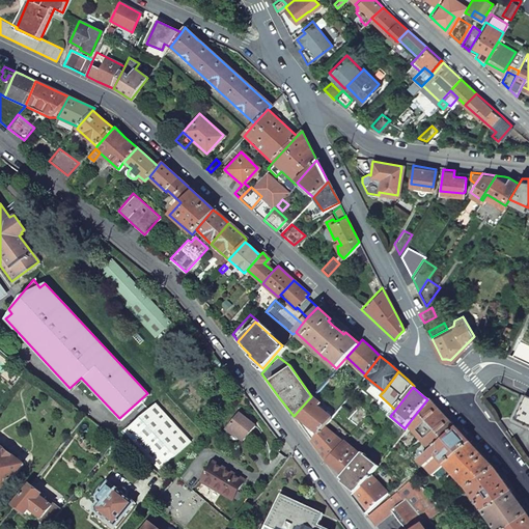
[(318,402),(311,396),(294,416),(297,420),(311,440),(324,424),(330,416),(316,406),(318,402)]
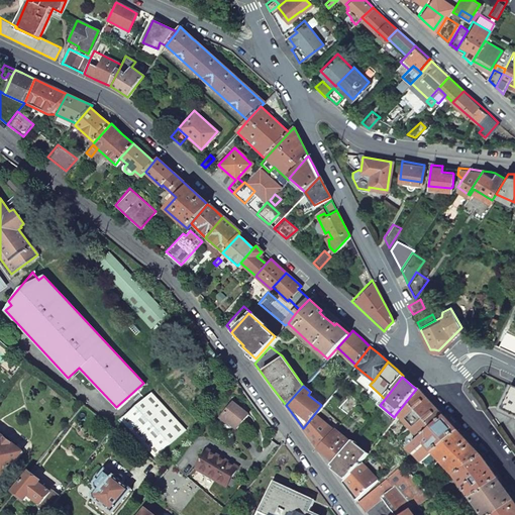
[(514,387),(512,386),(501,408),(514,413),(514,387)]
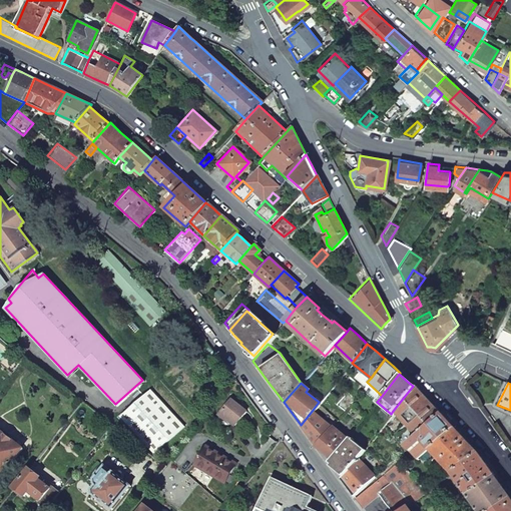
[(429,400),(414,385),(413,386),(393,411),(415,435),(440,411),(429,400)]
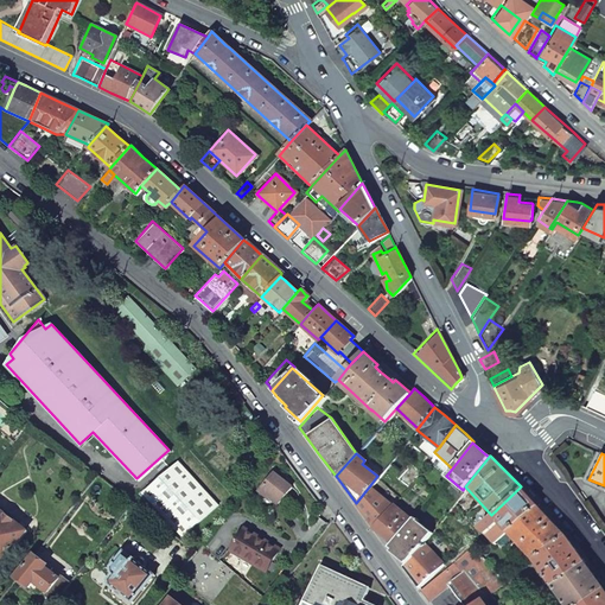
[(178,460),(142,492),(144,492),(180,534),(215,502),(178,460)]
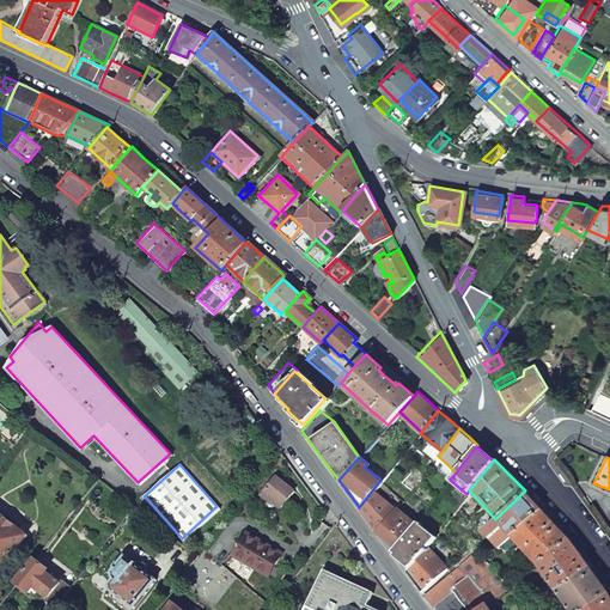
[(270,499),(279,506),(292,489),(274,475),(262,490),(270,498),(270,499)]
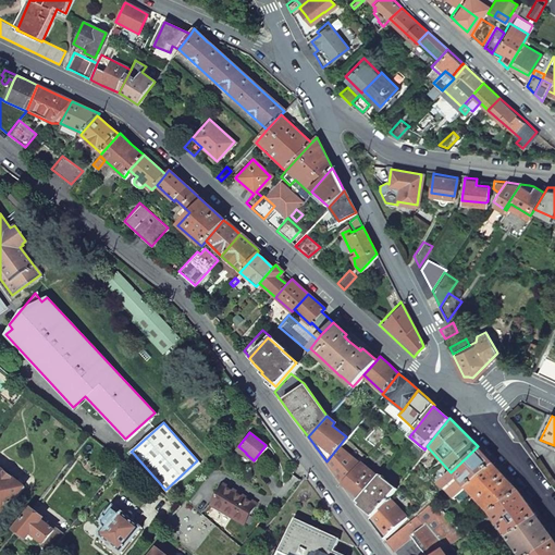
[(359,463),(340,445),(327,461),(340,480),(343,483),(359,463)]
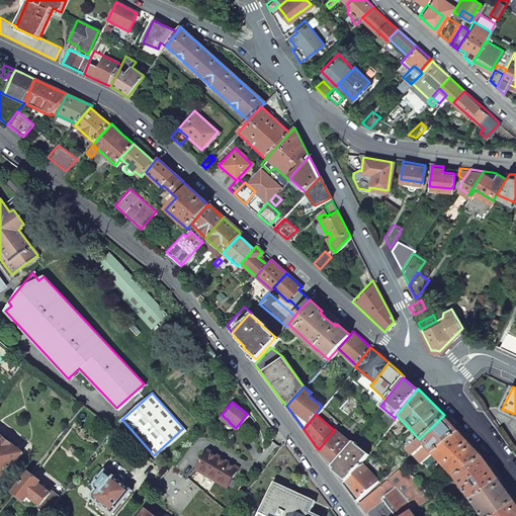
[(447,419),(444,415),(419,439),(410,449),(414,454),(424,444),(430,452),(431,453),(456,430),(447,419)]
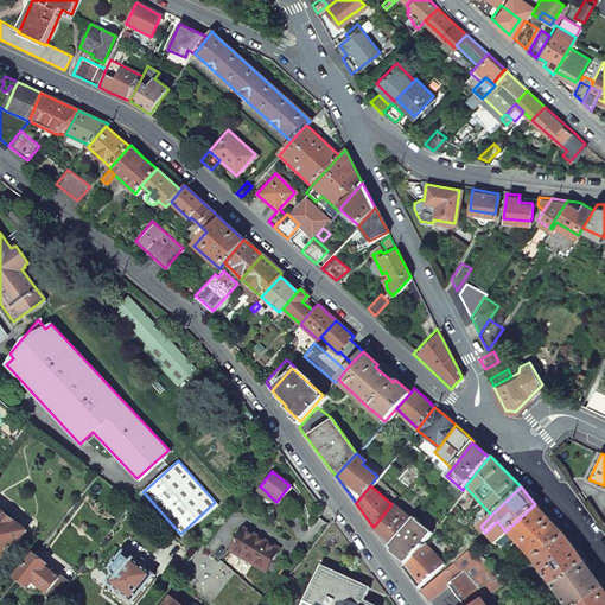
[(135,504),(131,501),(114,522),(119,526),(135,504)]
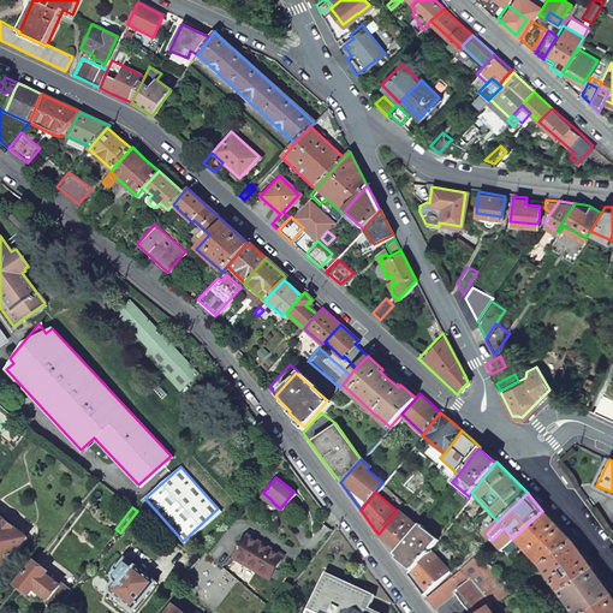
[(417,525),(398,511),(397,511),(379,534),(384,539),(398,549),(417,525)]
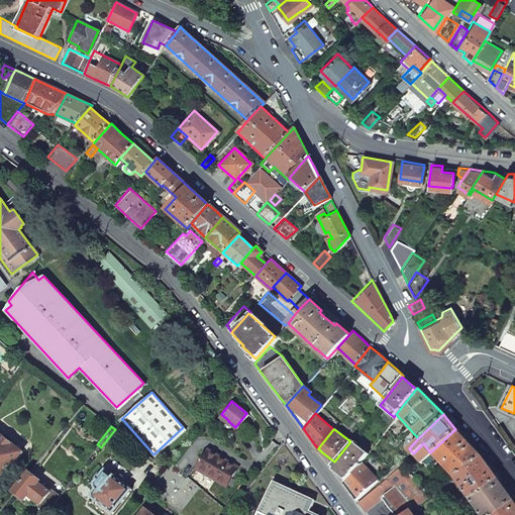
[(467,440),(455,429),(430,452),(435,458),(451,476),(480,454),(467,440)]
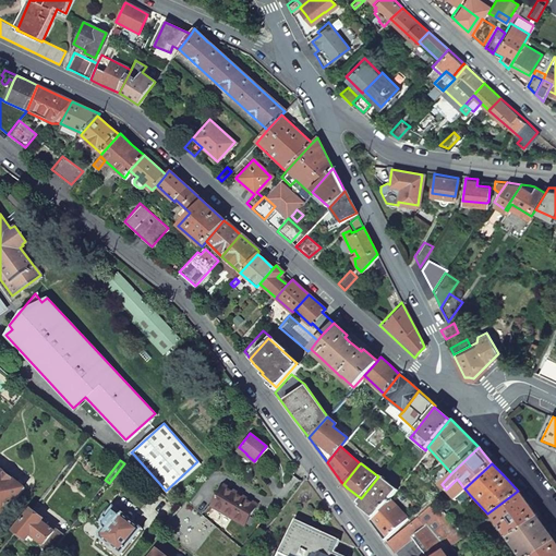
[(23,485),(0,468),(0,510),(2,512),(23,485)]
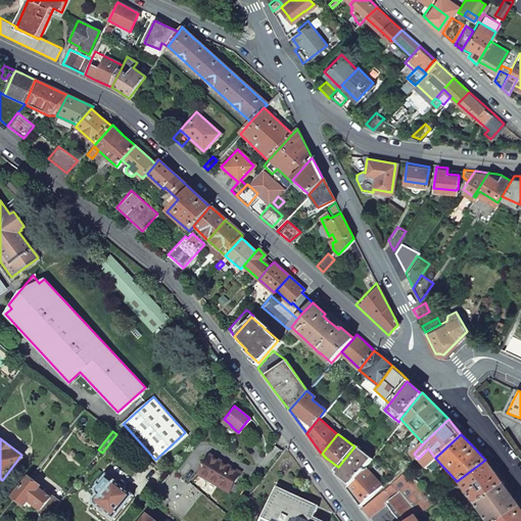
[(370,458),(356,445),(354,446),(338,467),(335,470),(337,471),(338,473),(337,475),(348,484),(364,466),(370,458)]
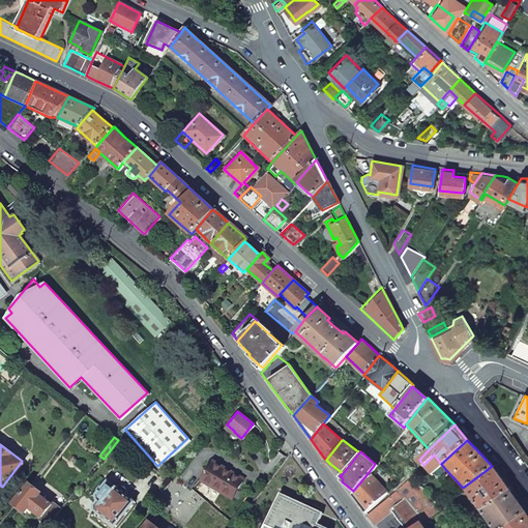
[(434,455),(423,465),(430,472),(440,463),(434,455)]
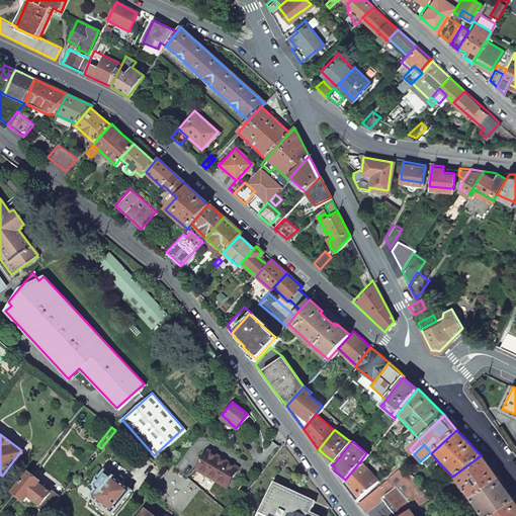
[(234,466),(203,448),(193,465),(224,484),(234,466)]
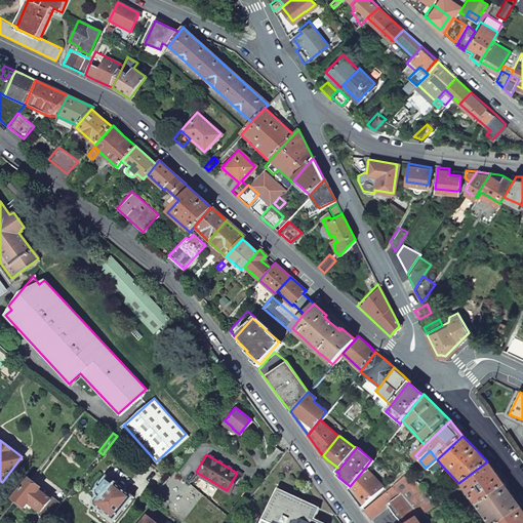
[(491,467),(487,461),(458,483),(473,500),(477,505),(504,484),(491,467)]
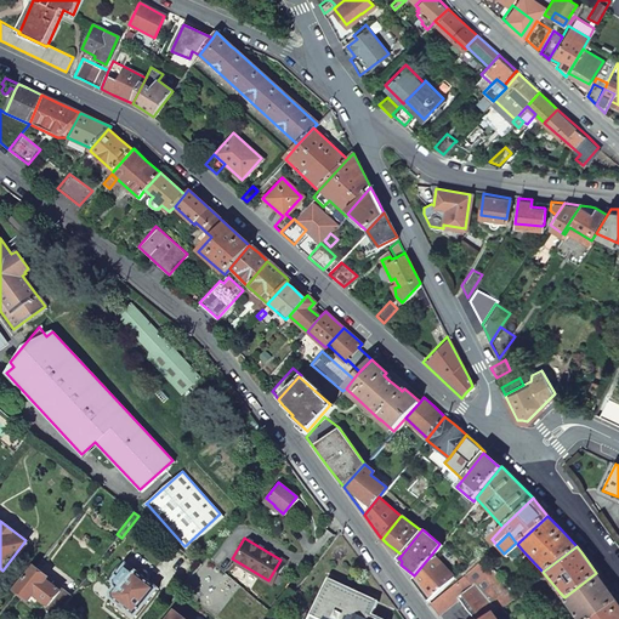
[(543,572),(523,551),(516,557),(528,572),(529,571),(535,578),(543,572)]
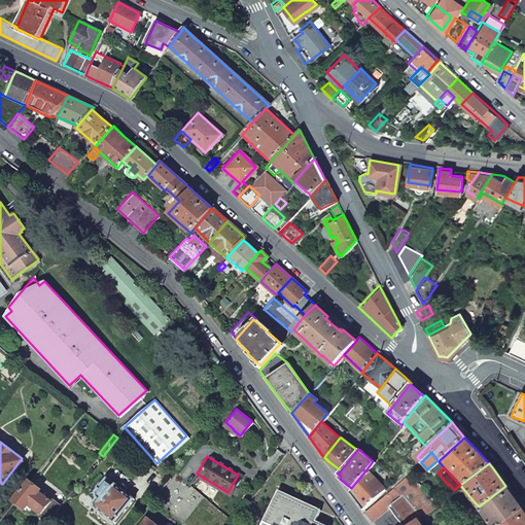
[(384,489),(366,469),(351,488),(349,491),(360,506),(362,509),(384,489)]
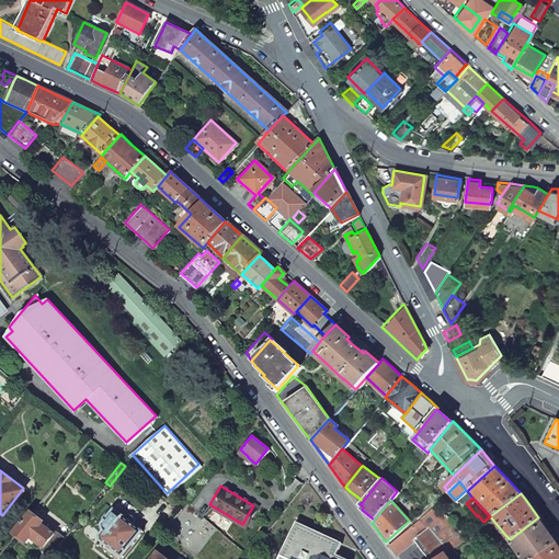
[(464,537),(436,502),(388,544),(395,554),(412,539),(426,558),(434,558),(444,552),(464,537)]
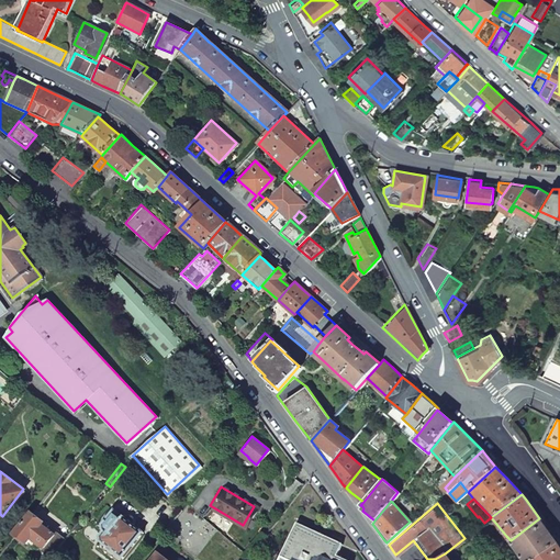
[(123,516),(114,508),(103,524),(103,528),(105,529),(101,536),(100,539),(97,545),(108,553),(115,559),(119,559),(142,530),(132,523),(134,521),(133,517),(129,514),(125,514),(123,516)]
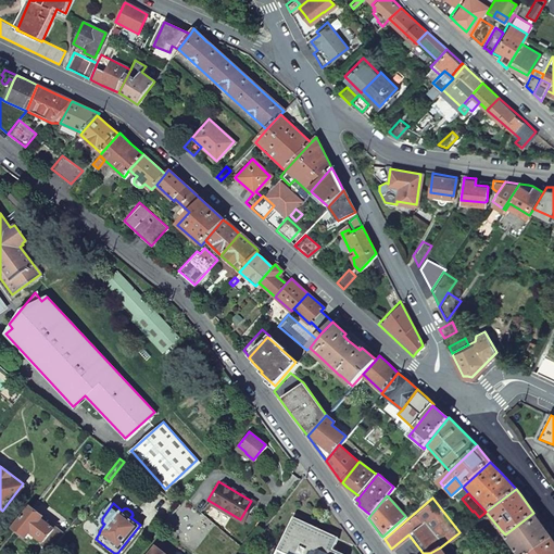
[(47,519),(30,506),(14,528),(20,532),(25,537),(29,531),(41,540),(41,542),(42,543),(41,544),(49,551),(63,531),(54,525),(52,528),(45,521),(47,519)]
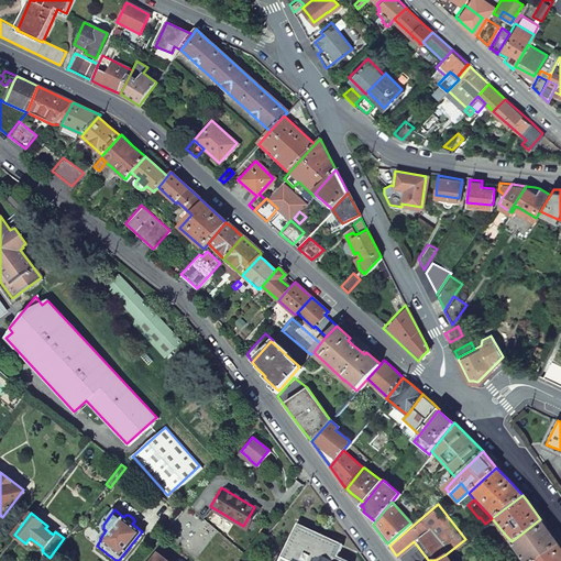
[(543,524),(540,519),(512,541),(525,559),(526,560),(534,560),(558,543),(543,524)]
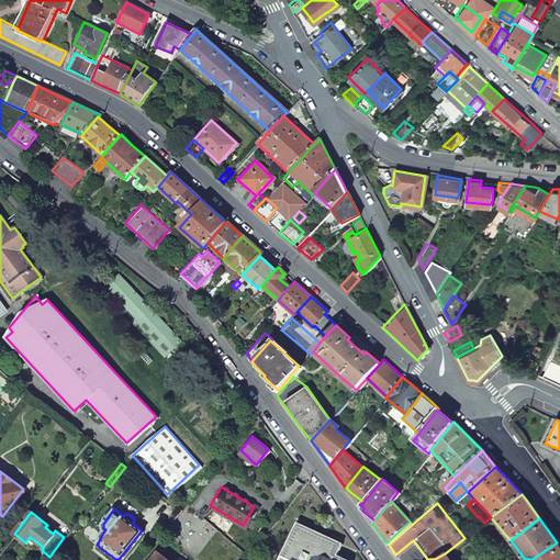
[(332,538),(295,522),(278,559),(347,559),(335,555),(326,551),(332,538)]
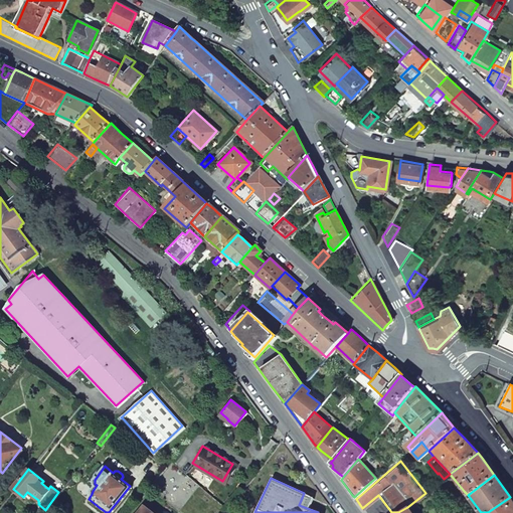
[(442,489),(437,484),(430,490),(434,495),(442,489)]
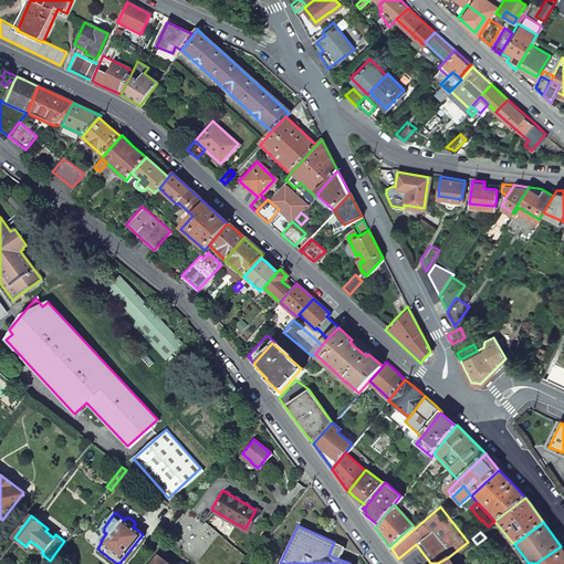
[(510,540),(491,554),(487,557),(489,563),(514,544),(510,540)]
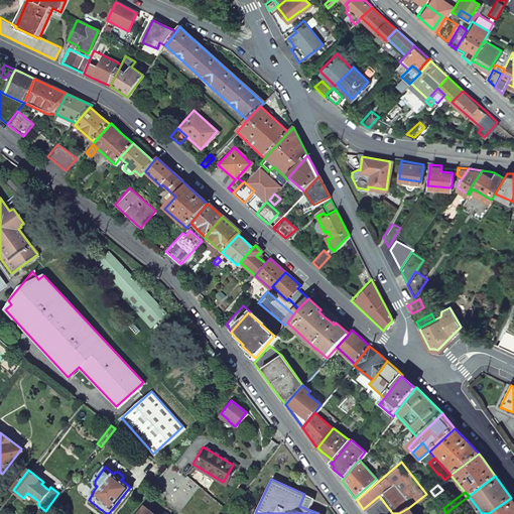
[(312,498),(304,494),(299,506),(307,509),(312,498)]
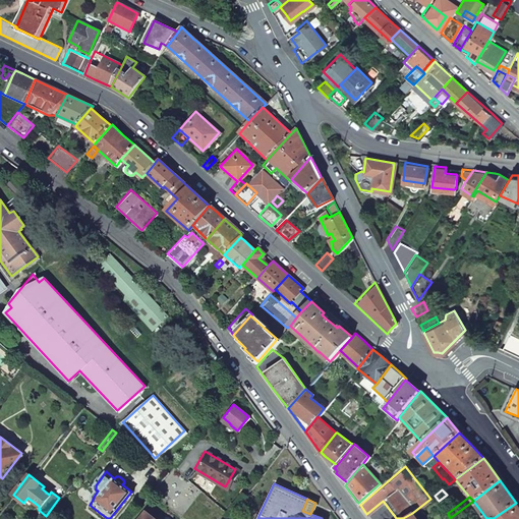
[(518,518),(518,506),(516,503),(494,518),(518,518)]
